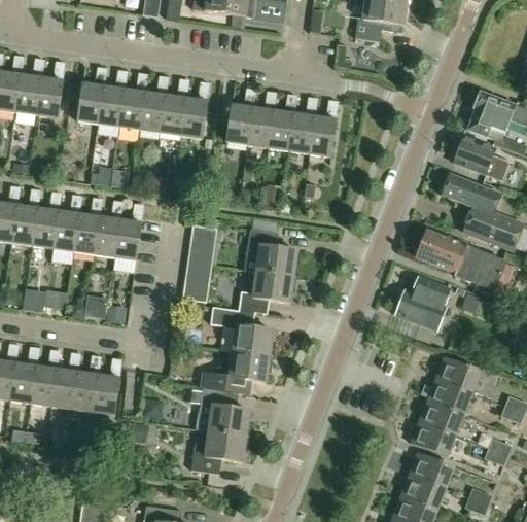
[(143,0),(142,12),(157,14),(159,0),(143,0)]
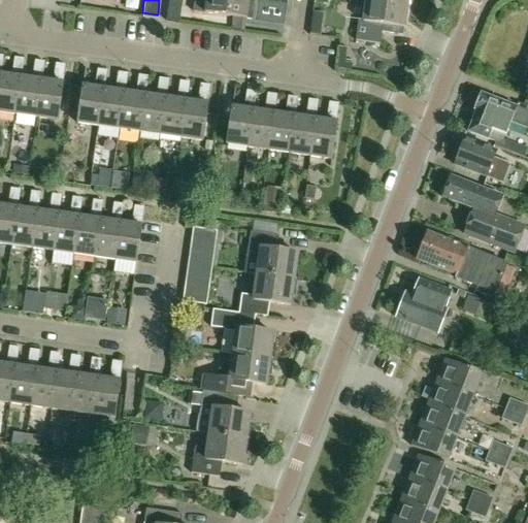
[(248,0),(206,0),(193,0),(192,7),(252,15),(254,1),(248,0)]
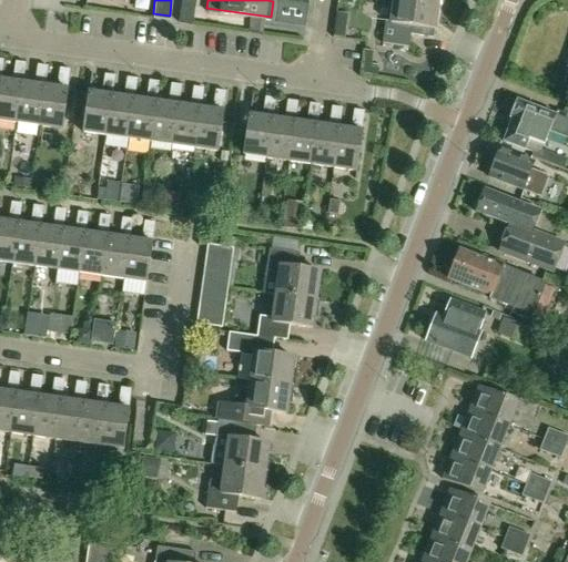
[(434,27),(437,2),(423,0),(393,0),(389,19),(385,18),(382,40),(408,43),(409,31),(432,33),(433,26),(434,27)]
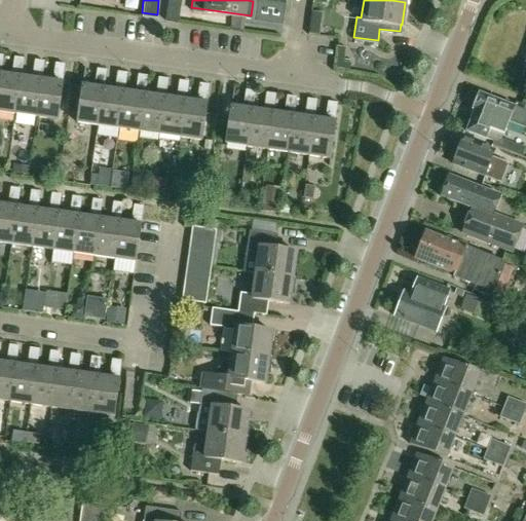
[(318,31),(320,23),(310,22),(309,30),(318,31)]
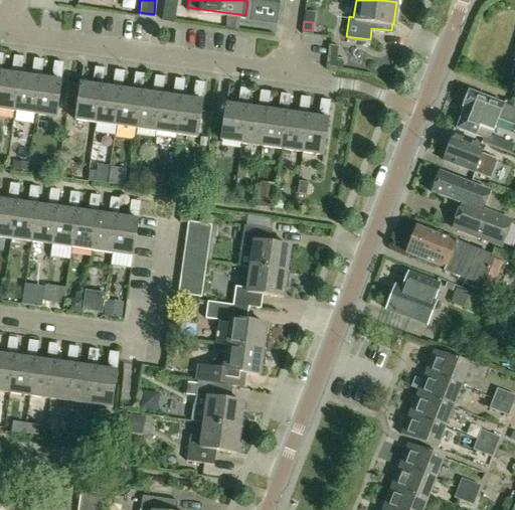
[(396,73),(404,54),(394,50),(386,69),(396,73)]
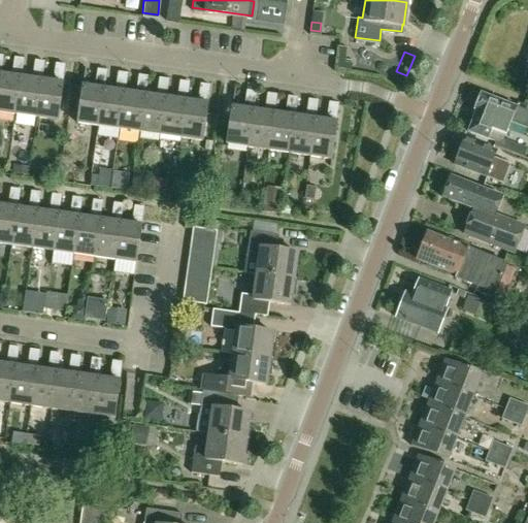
[(0,108),(17,111),(22,73),(24,56),(14,54),(11,72),(1,70),(0,75),(0,108)]
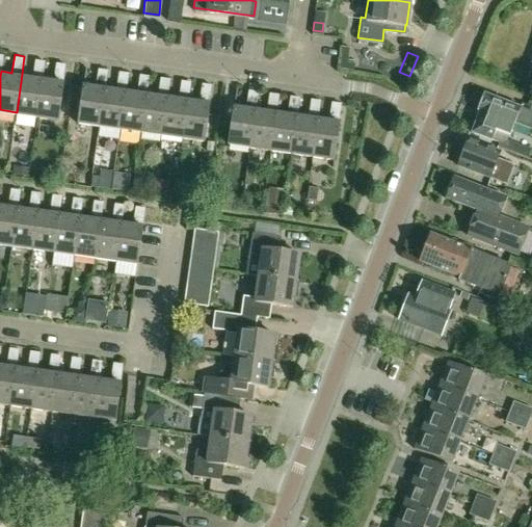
[(17,112),(37,115),(43,77),(45,59),(35,57),(33,76),(22,74),(17,112)]
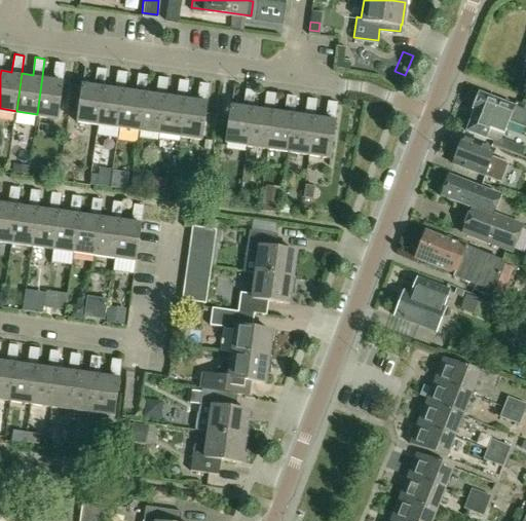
[(53,78),(42,76),(37,114),(57,116),(65,61),(55,60),(53,78)]
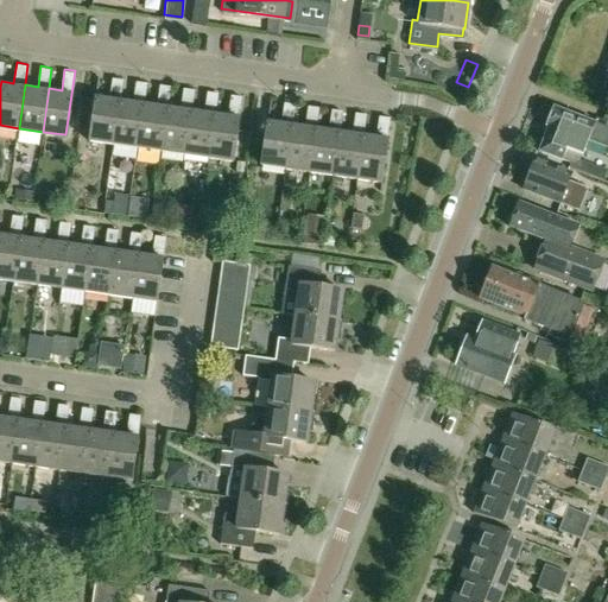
[(115,141),(121,99),(124,77),(112,75),(109,96),(95,95),(89,138),(115,141)]
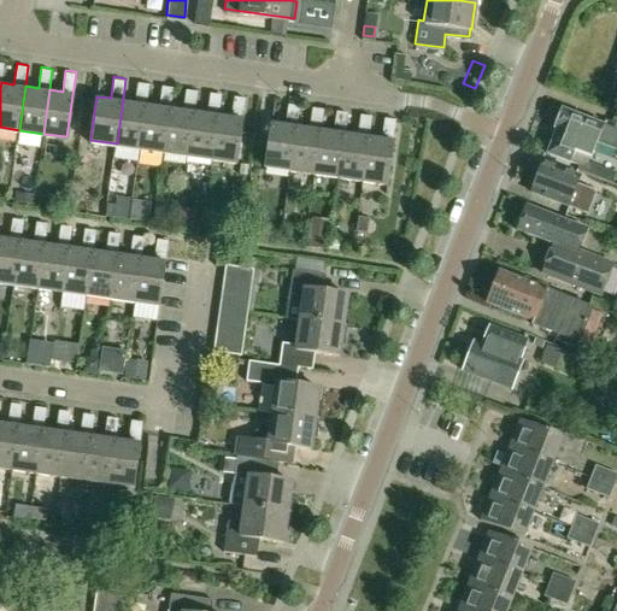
[(117,144),(140,147),(146,103),(150,82),(137,80),(135,101),(123,100),(117,144)]
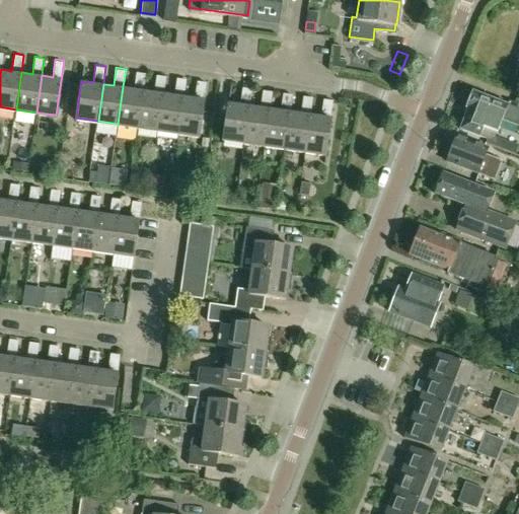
[(118,124),(138,127),(144,89),(146,71),(137,70),(134,88),(123,86),(118,124)]
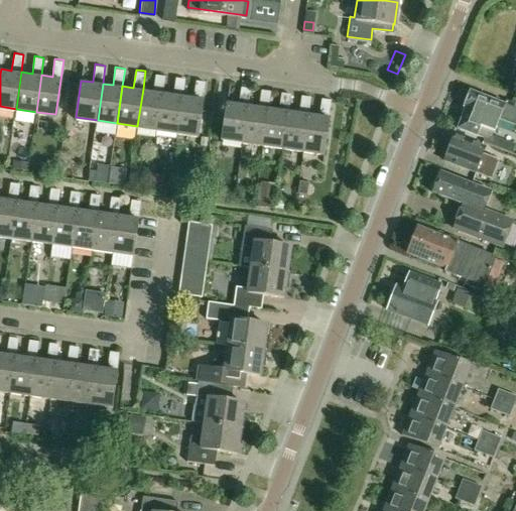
[(157,128),(162,92),(164,74),(156,73),(153,91),(143,89),(137,126),(157,128)]
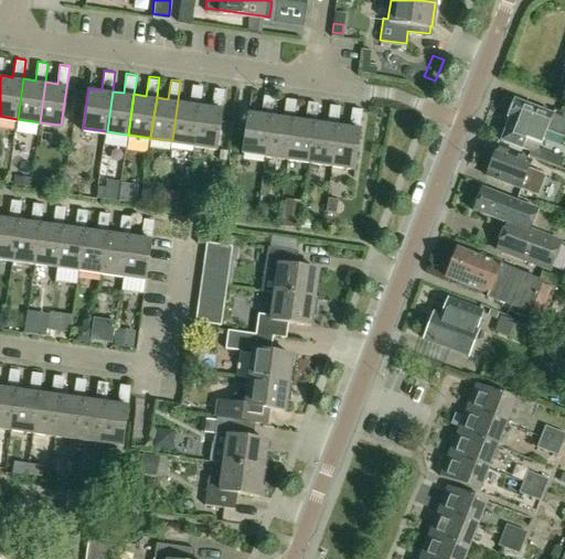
[(172,140),(195,143),(201,104),(203,84),(193,83),(191,101),(178,100),(172,140)]
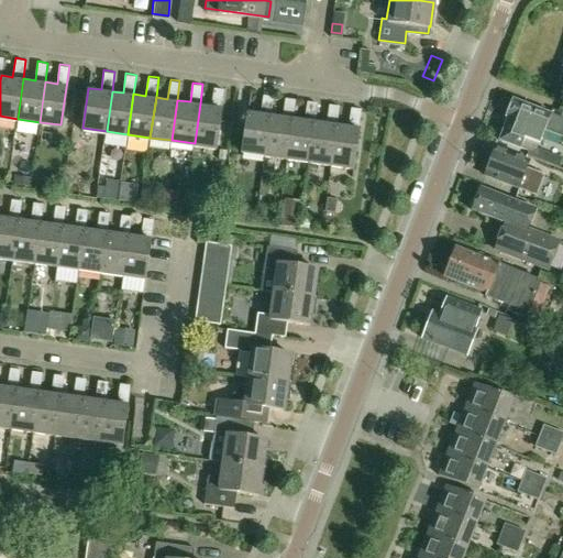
[(211,105),(200,104),(195,143),(216,146),(224,87),(214,86),(211,105)]
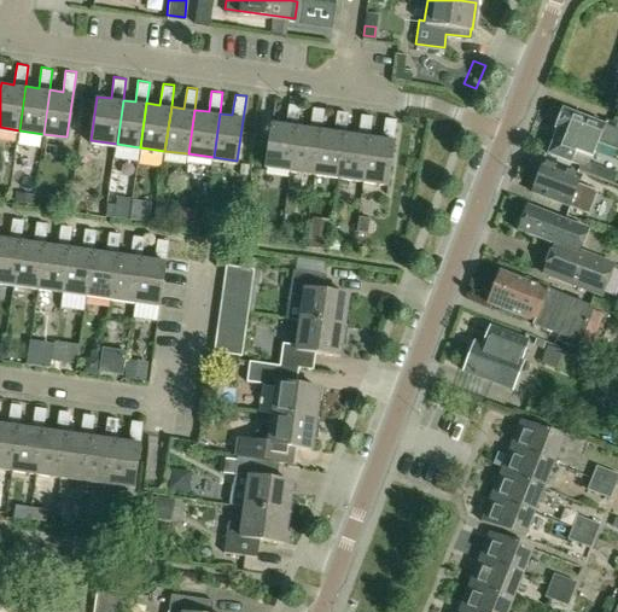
[(290,169),(296,124),(299,104),(289,102),(285,123),(270,121),(264,165),(290,169)]
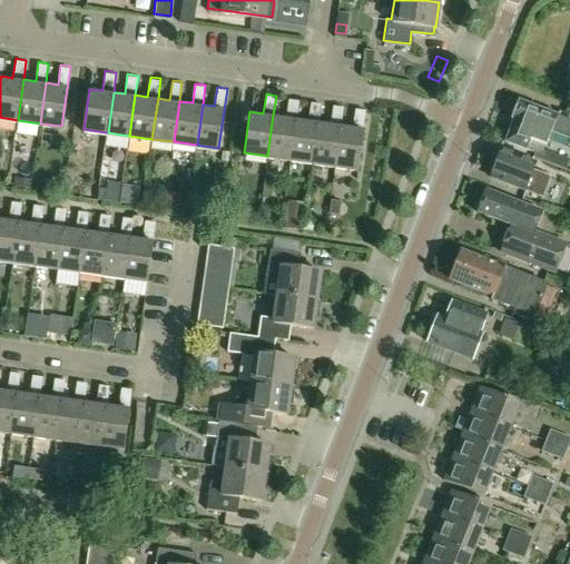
[(273,115),(267,156),(290,159),(295,118),(298,99),(287,97),(285,116),(273,115)]
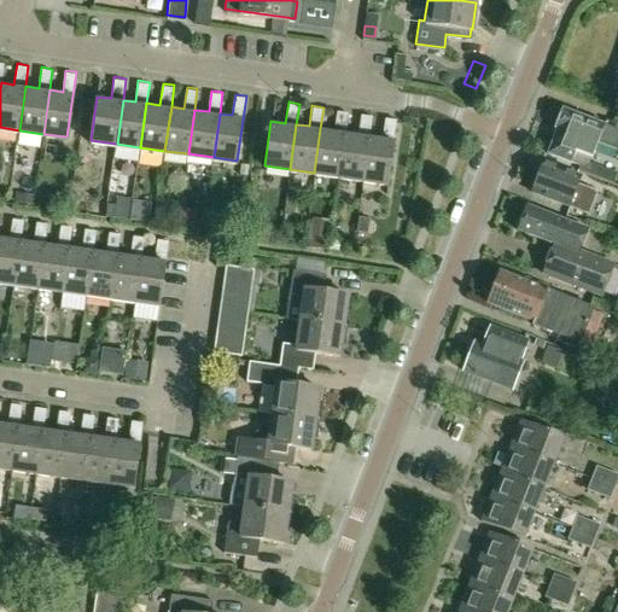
[(587,164),(589,158),(596,141),(617,149),(617,144),(617,126),(564,105),(557,124),(558,126),(548,150),(579,162),(587,164)]
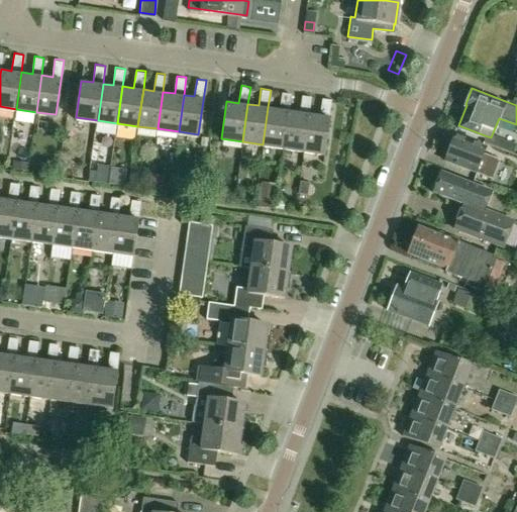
[(283,147),(289,110),(291,92),(282,91),(279,108),(268,107),(263,144),(283,147)]
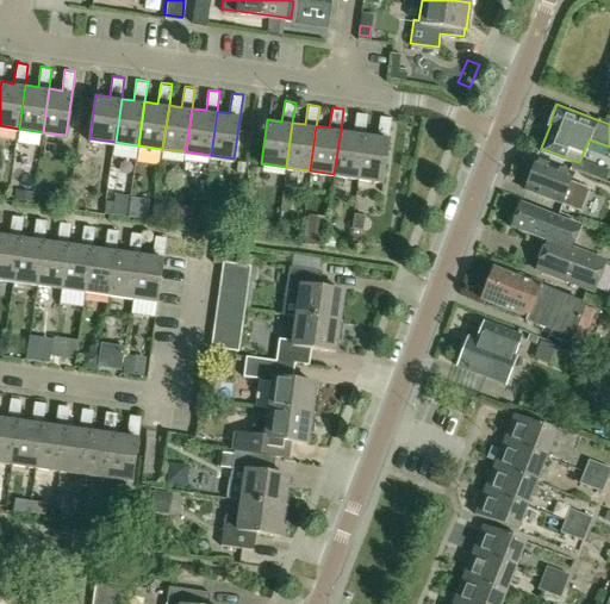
[(334,174),(359,178),(365,134),(368,112),(356,111),(353,132),(341,130),(334,174)]
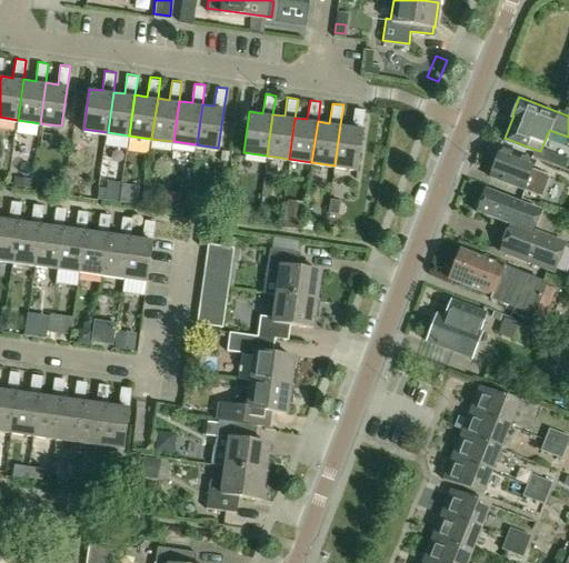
[(352,127),(340,124),(335,166),(357,169),(366,108),(356,107),(352,127)]
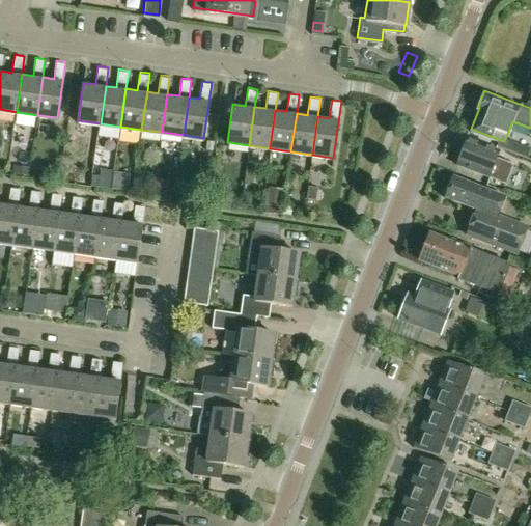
[(503,178),(509,162),(495,156),(498,148),(467,136),(457,162),(488,173),(488,172),(503,178)]
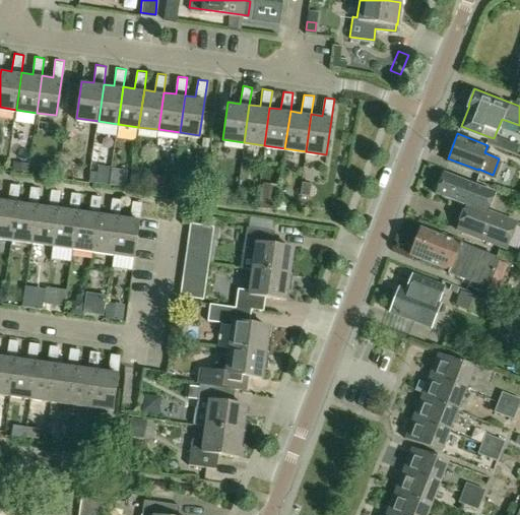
[(494,138),(488,136),(486,140),(516,150),(519,142),(496,133),(494,138)]
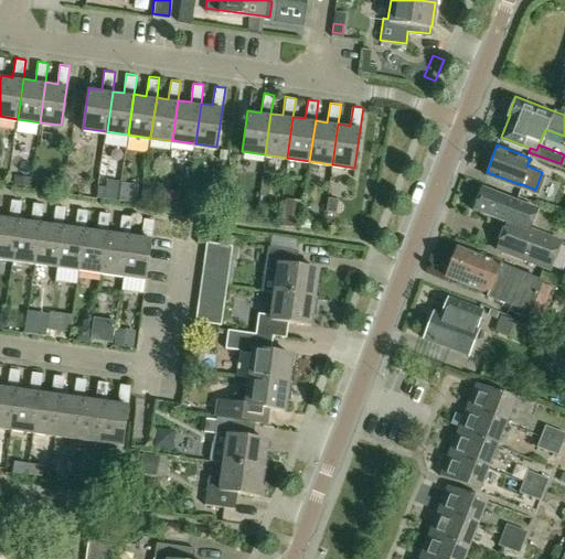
[(30,174),(18,173),(17,180),(28,182),(30,174)]
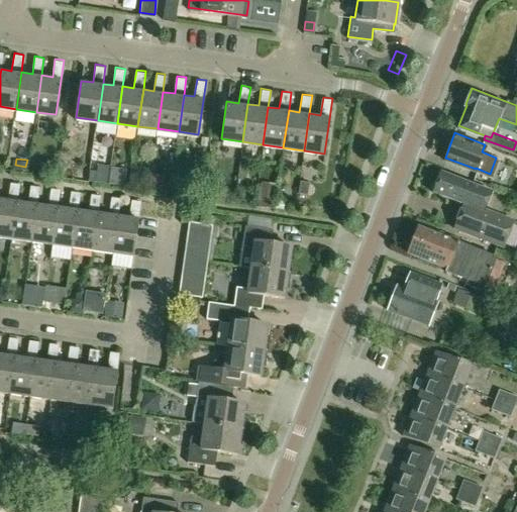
[(96,179),(97,168),(89,168),(88,178),(96,179)]
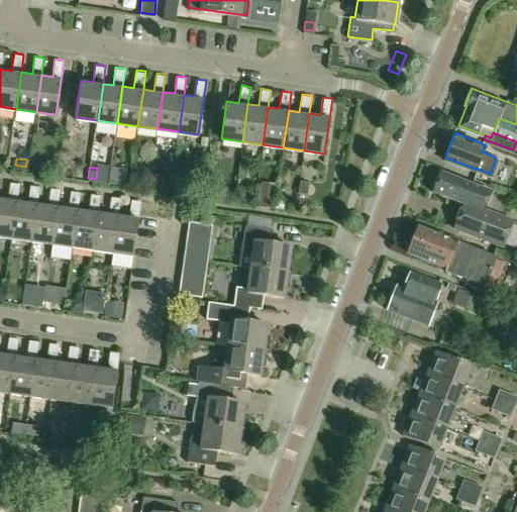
[(492,189),(440,169),(432,189),(462,201),(452,225),(503,245),(514,218),(485,206),(492,189)]
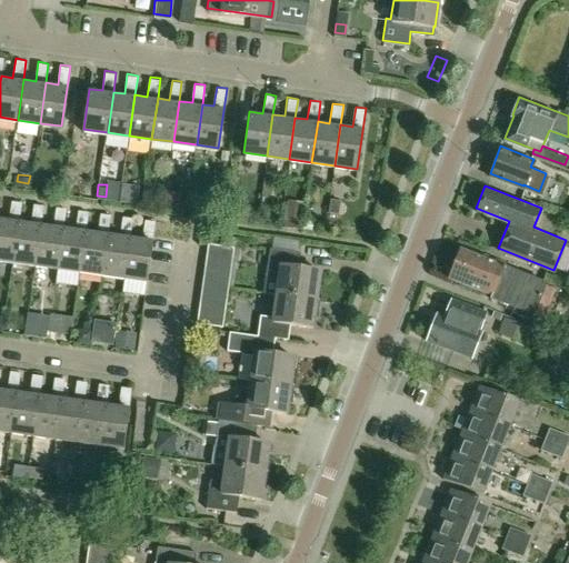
[(0,259),(13,261),(19,220),(22,201),(11,199),(8,219),(0,218),(0,259)]
